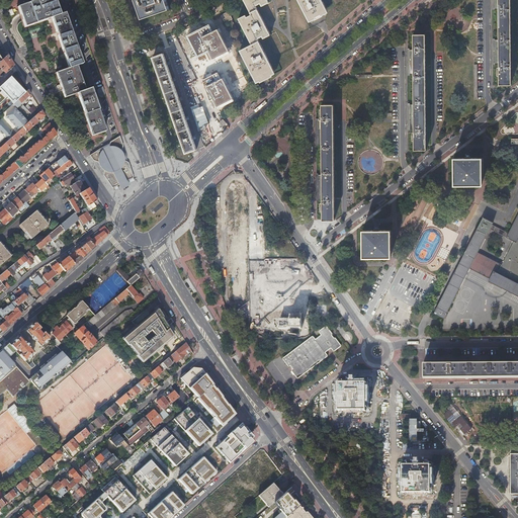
[(77,94),(92,136),(105,132),(91,89),(85,91),(77,67),(82,65),(65,14),(59,16),(53,0),(38,0),(17,8),(24,28),(52,18),(69,69),(57,73),(65,98),(77,94)]
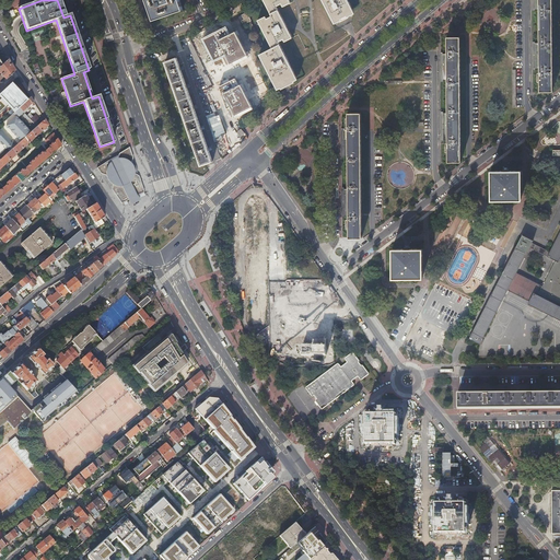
[(146,0),(154,21),(183,10),(179,0),(146,0)]
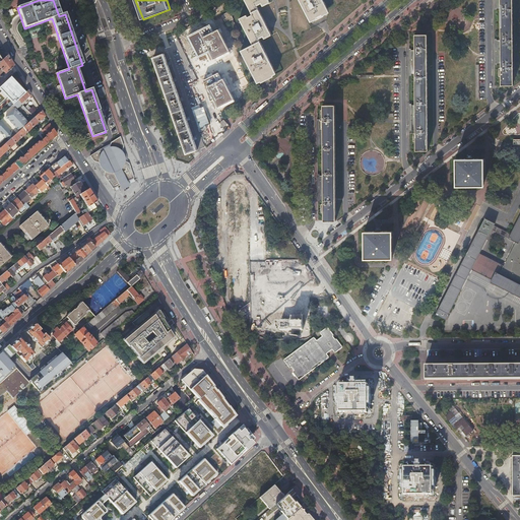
[(241,50),(255,79),(259,77),(261,80),(273,74),(271,71),(274,69),(258,38),(262,36),(264,39),(271,35),(256,5),(260,3),(262,6),(269,2),(267,0),(245,0),(253,14),(248,17),(247,14),(240,18),(253,44),(241,50)]
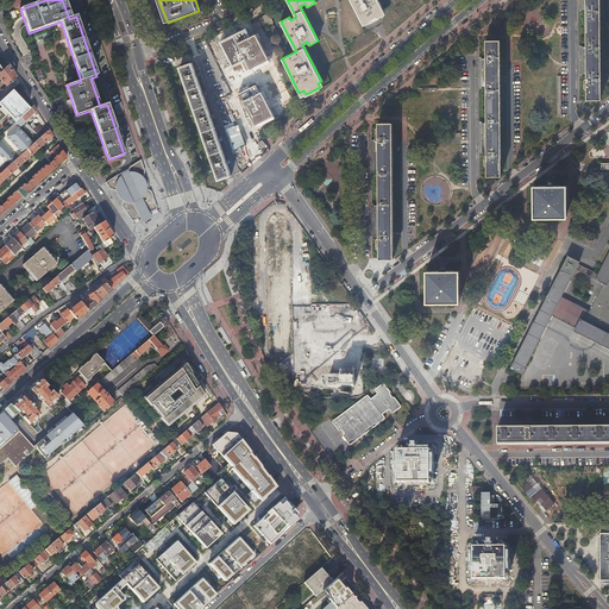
[(350,0),(362,23),(383,11),(377,0),(350,0)]
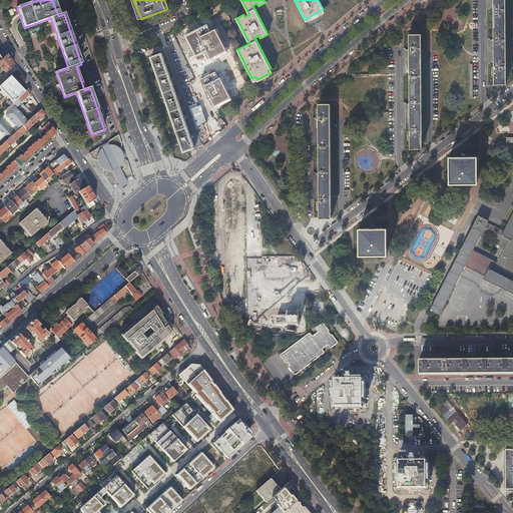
[(492,52),(492,55),(494,55),(494,66),(493,66),(493,74),(494,74),(494,84),(506,84),(505,42),(505,2),(505,0),(491,0),(491,2),(493,2),(494,43),(490,42),(490,44),(489,44),(489,49),(490,49),(490,52),(492,52)]
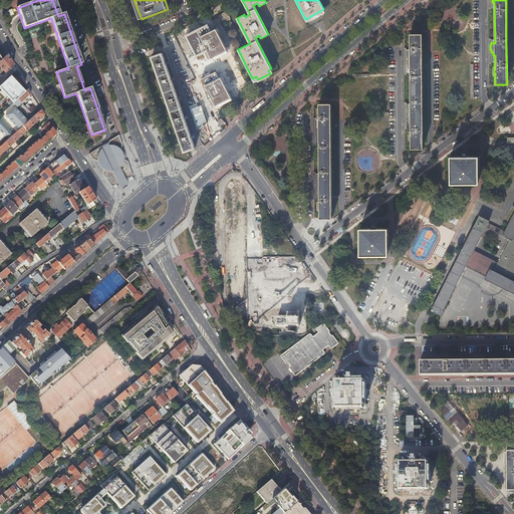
[(231,19),(227,11),(218,15),(221,20),(222,19),(223,22),(231,19)]
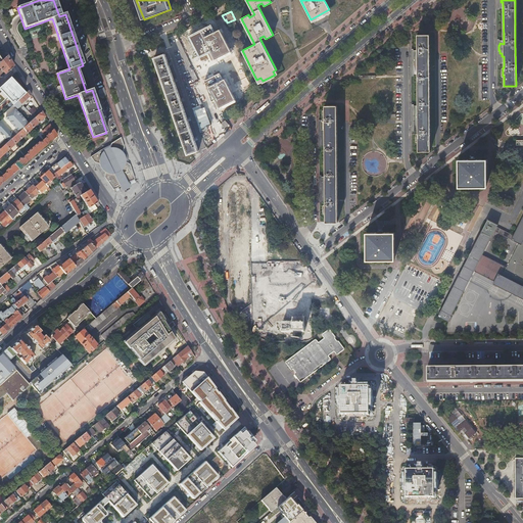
[(186,33),(179,36),(221,122),(227,119),(223,111),(186,33)]
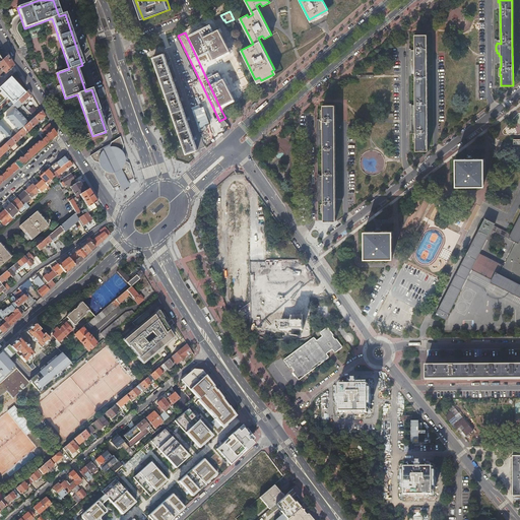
[(427,36),(415,36),(415,47),(411,47),(411,51),(415,51),(414,75),(411,75),(411,79),(414,79),(415,109),(411,109),(409,112),(411,119),(413,119),(413,122),(415,122),(415,133),(413,133),(413,140),(415,140),(414,151),(428,150),(427,36)]
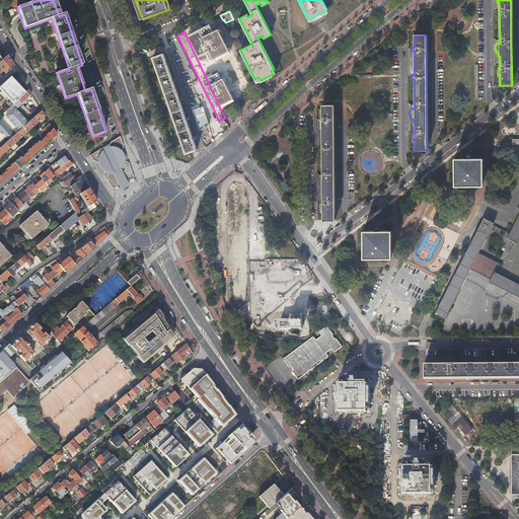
[(163,54),(153,57),(187,154),(197,149),(163,54)]
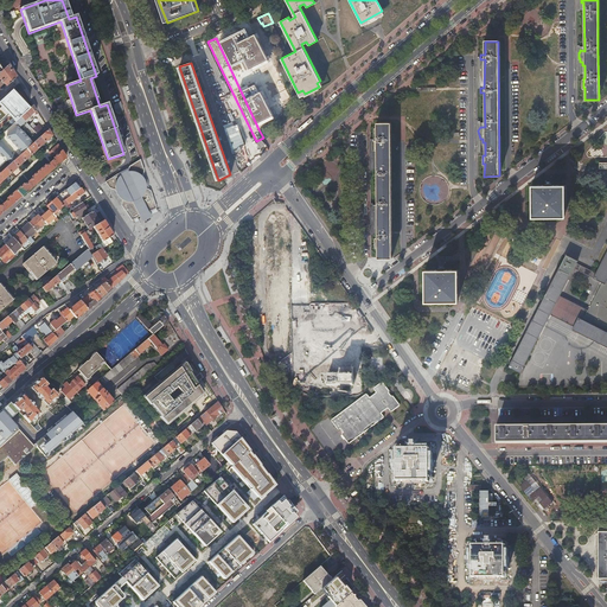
[(6,87),(17,77),(8,65),(2,71),(0,72),(0,80),(1,81),(0,82),(0,88),(4,84),(6,87)]
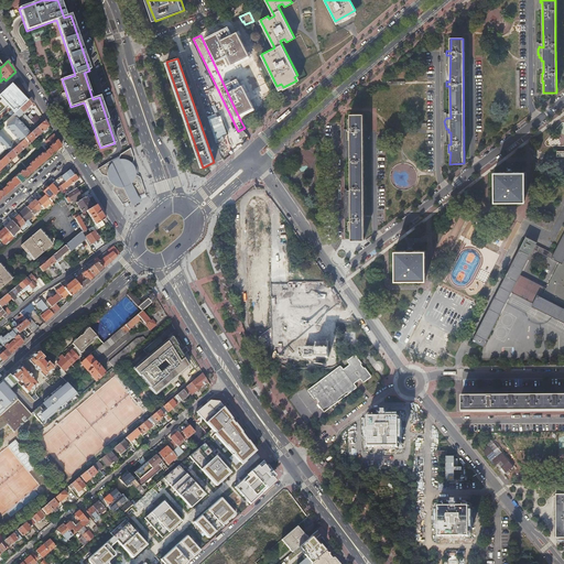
[(11,85),(0,95),(0,97),(14,114),(20,109),(26,101),(11,85)]
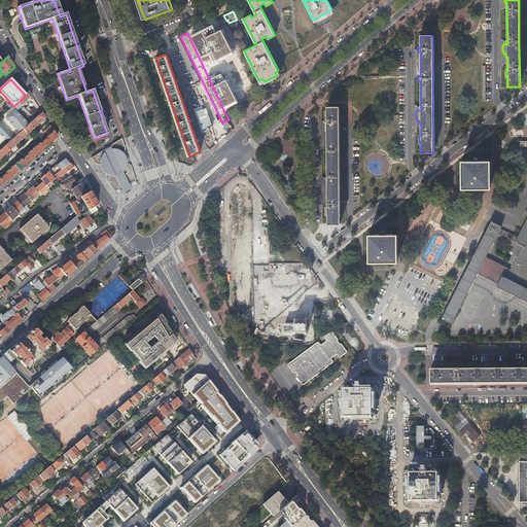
[(101,99),(107,97),(104,89),(98,91),(101,99)]
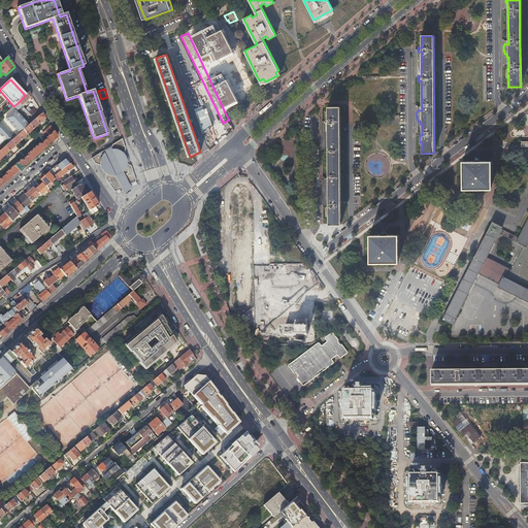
[(19,102),(23,106),(27,103),(26,102),(32,96),(29,92),(25,95),(19,102)]
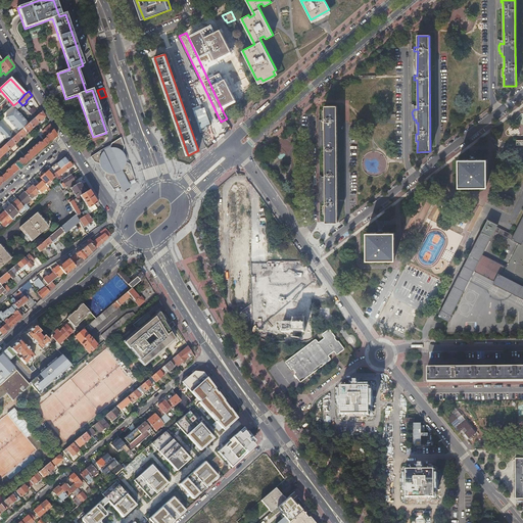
[(18,101),(13,105),(12,106),(14,108),(15,107),(17,109),(22,105),(18,101)]
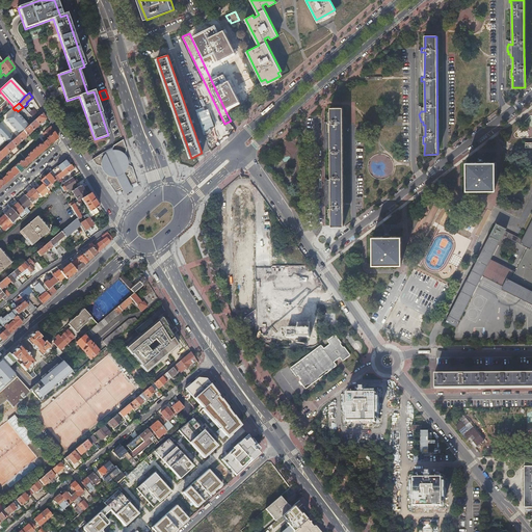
[(342,107),(329,107),(329,112),(328,112),(328,120),(326,120),(326,125),(328,125),(330,125),(330,132),(330,148),(325,148),(326,153),(330,153),(330,182),(324,182),(324,188),(326,187),(326,192),(326,193),(328,193),(328,196),(330,196),(330,208),(330,216),(330,225),(343,225),(342,107)]
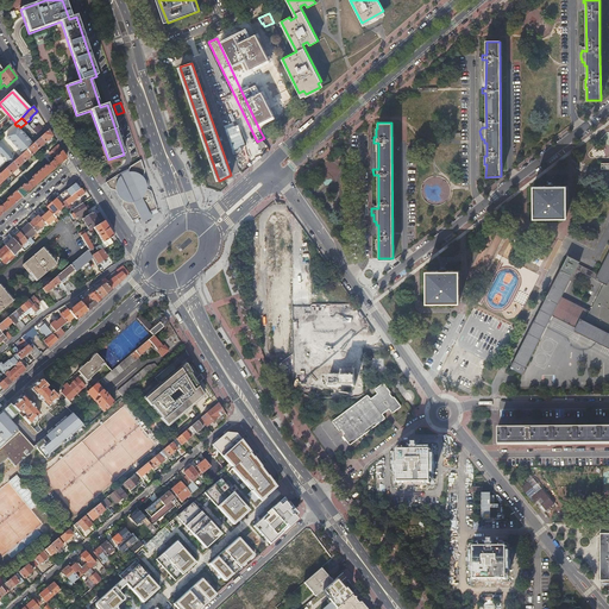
[(37,135),(43,130),(39,125),(36,127),(32,124),(30,126),(32,129),(36,133),(37,135)]
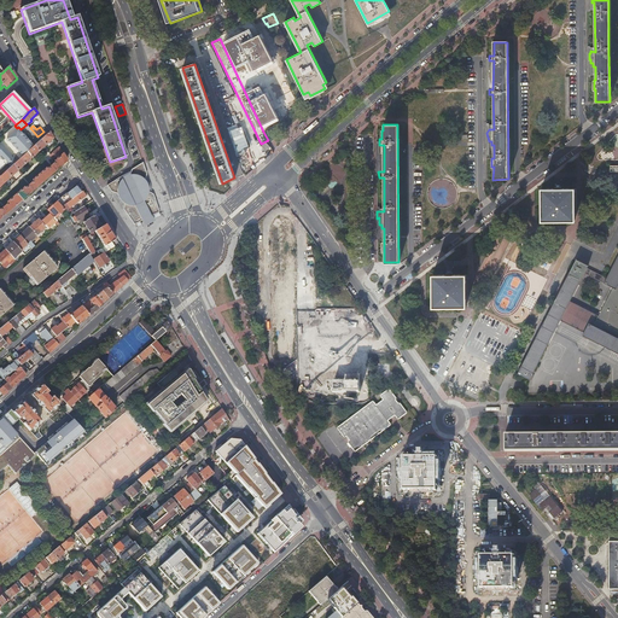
[(28,152),(34,146),(30,143),(23,134),(18,129),(7,139),(11,143),(18,151),(23,156),(28,152)]
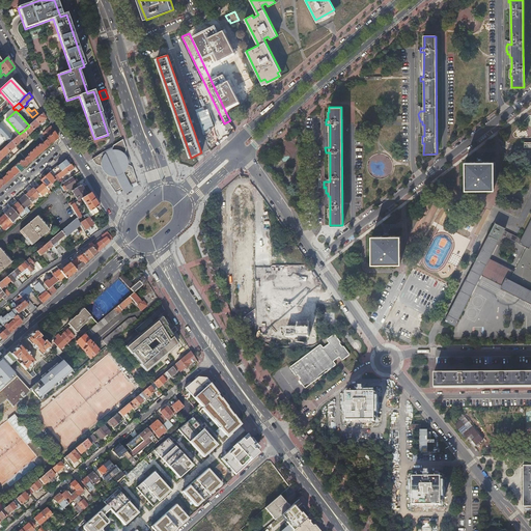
[(46,118),(43,113),(35,119),(40,124),(46,118)]
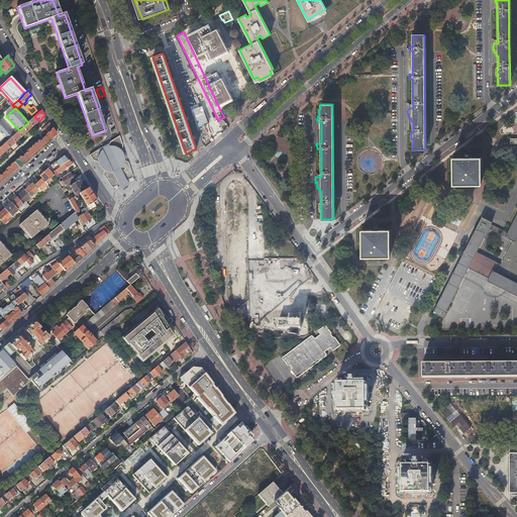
[(29,121),(33,126),(39,121),(34,116),(29,121)]
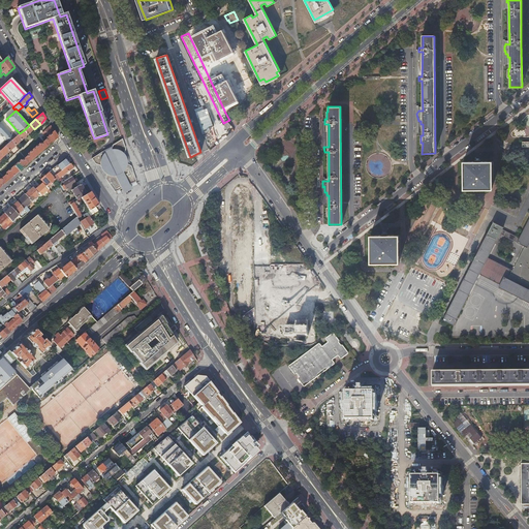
[(6,139),(10,136),(0,124),(0,134),(2,137),(3,136),(6,139)]
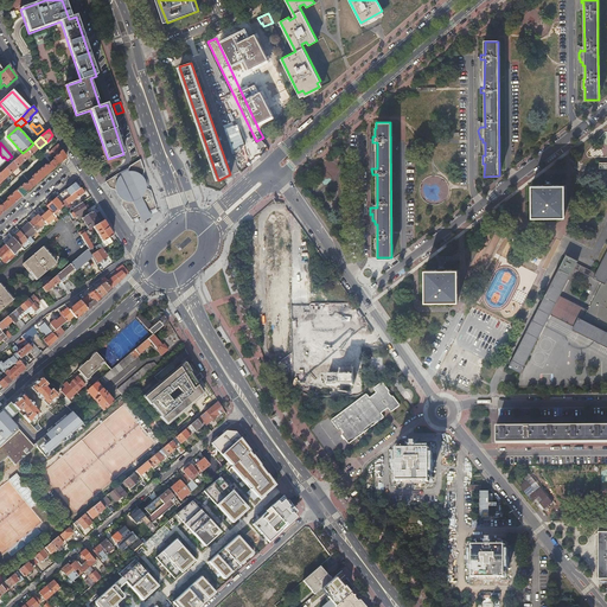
[(27,149),(32,154),(39,148),(34,142),(33,144),(27,149)]
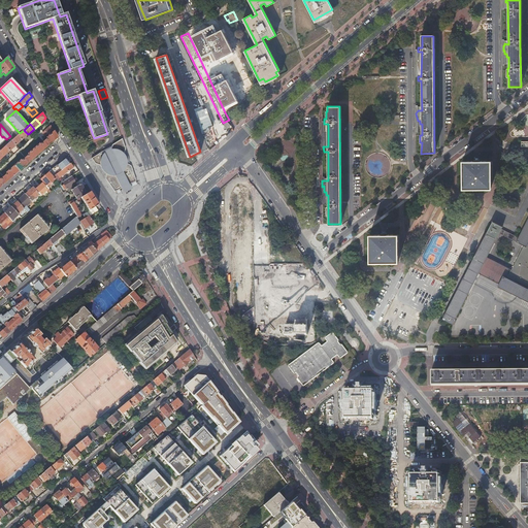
[(0,179),(0,190),(39,155),(58,138),(51,126),(45,131),(50,136),(46,138),(47,139),(41,145),(40,144),(28,155),(29,156),(23,162),(22,161),(7,174),(7,175),(1,180),(0,179)]
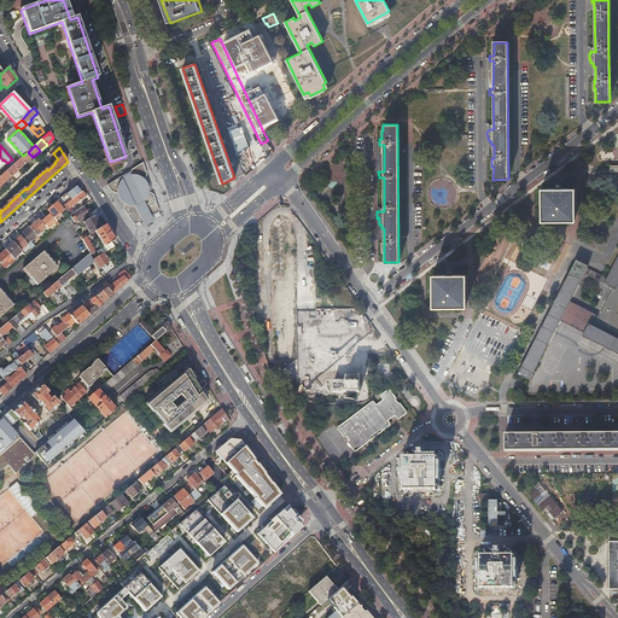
[(21,158),(25,163),(33,157),(28,152),(23,156),(21,158)]
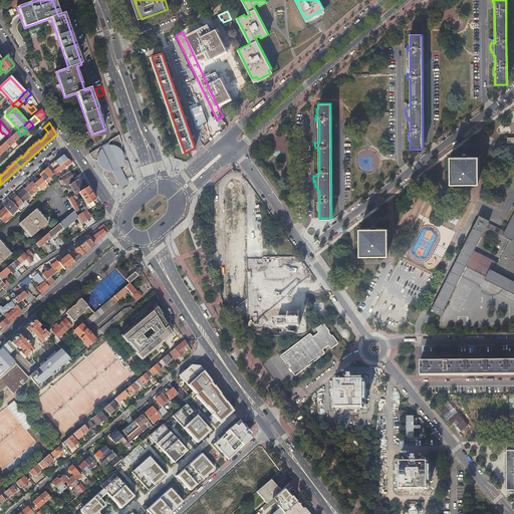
[(11,137),(16,142),(21,136),(17,132),(11,137)]
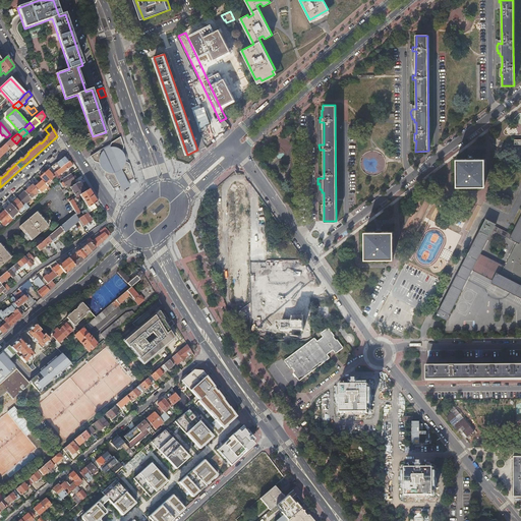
[(121,137),(91,156),(94,161),(97,162),(100,163),(101,166),(102,167),(103,168),(105,171),(105,173),(105,176),(114,188),(121,185),(120,182),(123,181),(127,179),(128,181),(135,178),(130,164),(128,163),(126,161),(124,157),(122,152),(123,150),(124,147),(121,137)]
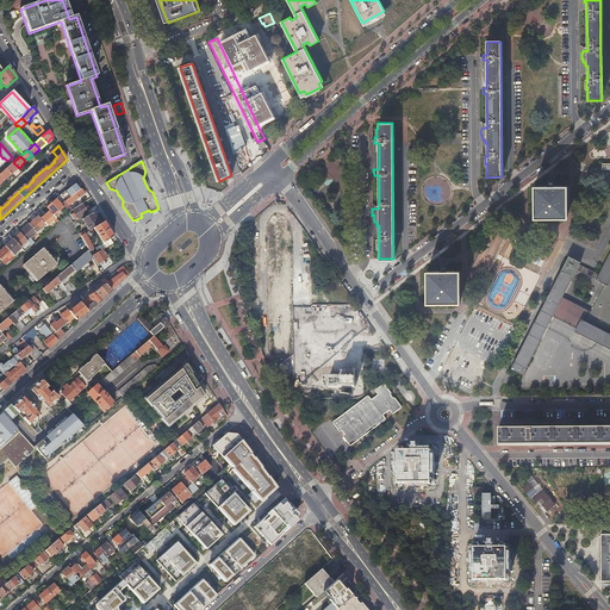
[(6,168),(12,174),(19,168),(13,162),(6,168)]
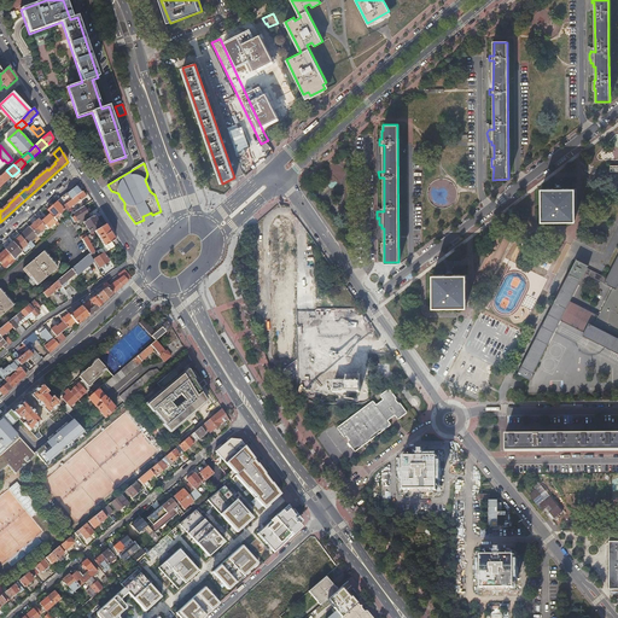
[(22,179),(25,182),(36,173),(33,169),(22,179)]
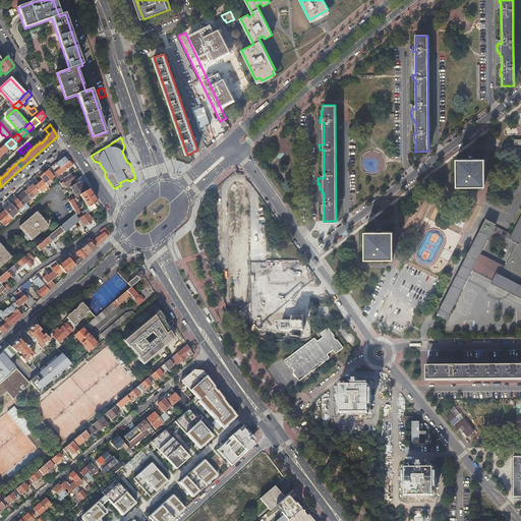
[(0,149),(0,150),(4,154),(10,149),(5,143),(0,149)]
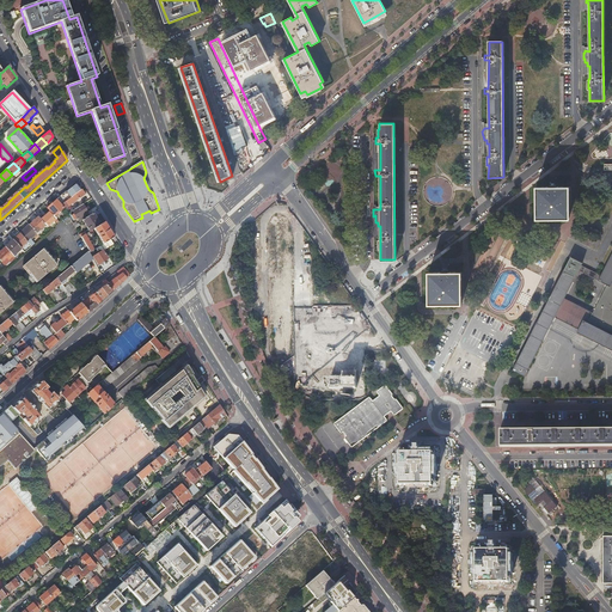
[(67,191),(59,197),(62,204),(81,190),(77,183),(67,191)]
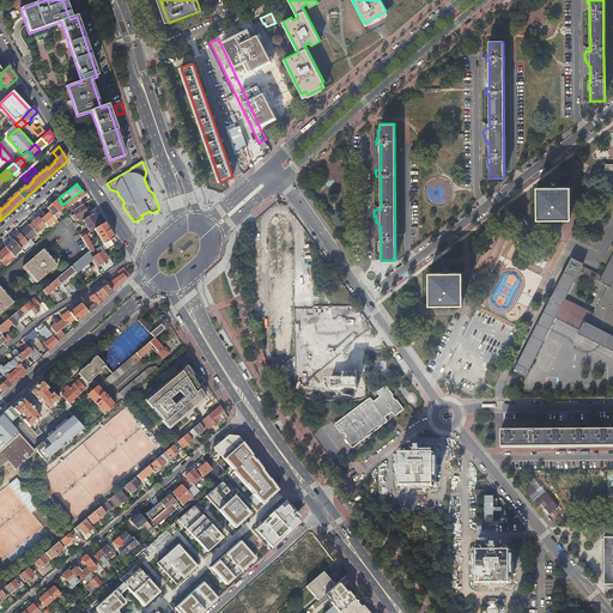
[(569,219),(569,188),(536,188),(538,219),(569,219)]
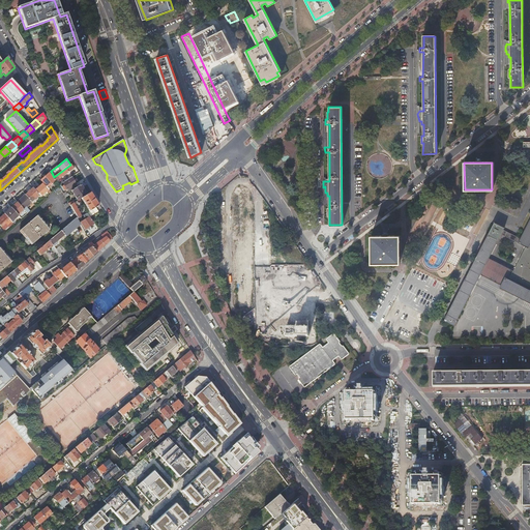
[(70,165),(54,177),(56,181),(74,169),(70,164),(70,165)]
